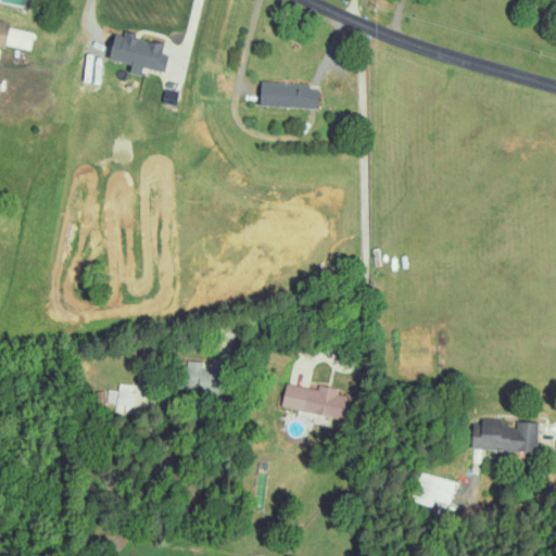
[(33,33),(9,28),(10,23),(0,21),(0,47),(4,48),(4,45),(29,50),(33,33)]
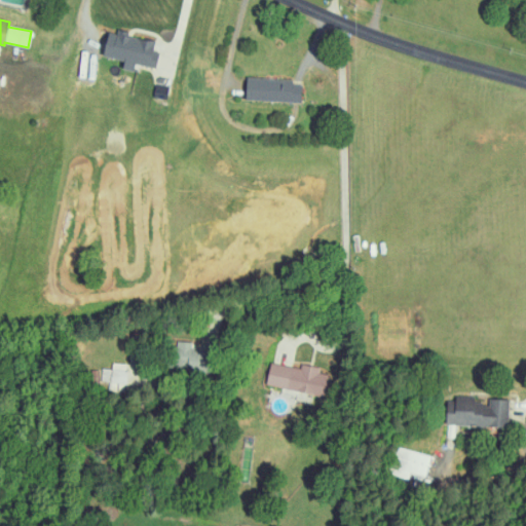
[(123,61),(121,69),(133,71),(134,64),(155,68),(158,50),(153,49),(155,40),(107,31),(102,55),(123,61)]
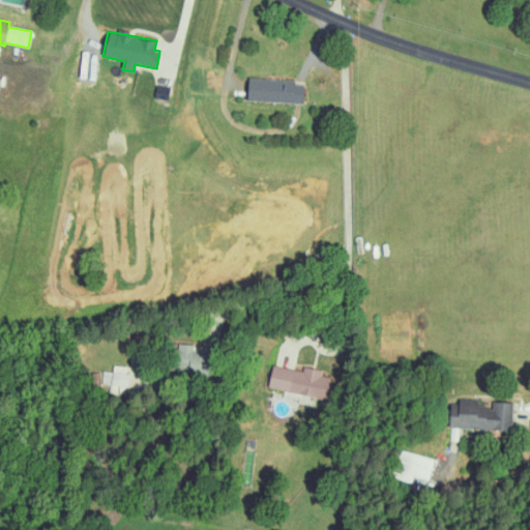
[(295,80),(247,78),(246,100),(302,102),(303,85),(295,84),(295,80)]
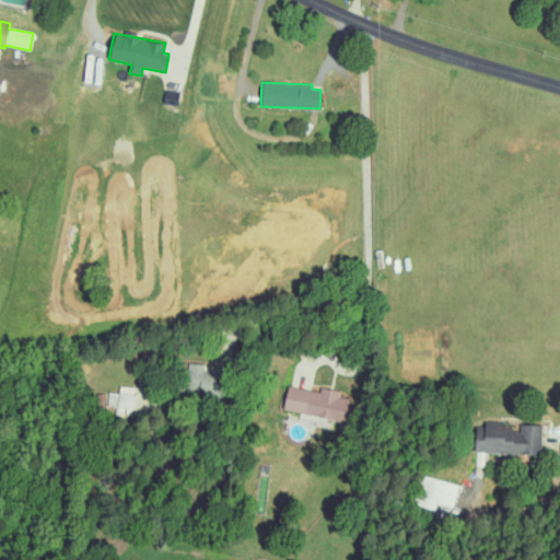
[(205,364),(187,363),(187,369),(177,369),(176,394),(219,395),(220,371),(205,370),(205,364)]
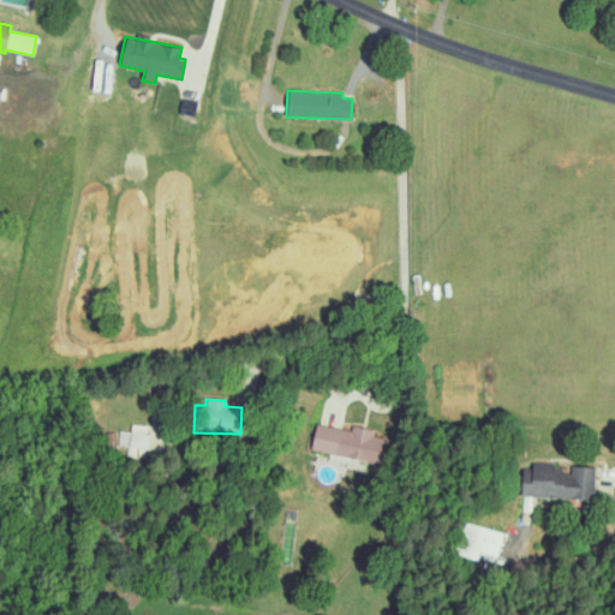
[(126,446),(126,453),(147,454),(148,425),(131,424),(130,431),(119,430),(118,446),(126,446)]
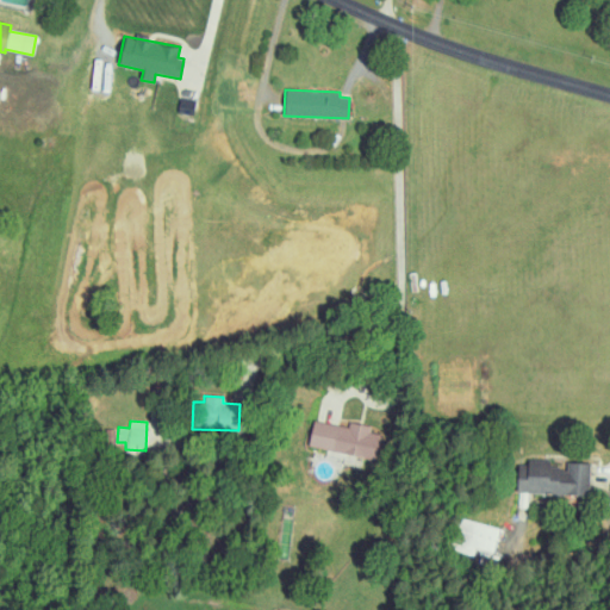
[(307,447),(375,460),(380,435),(369,433),(371,427),(348,422),(347,428),(312,421),(307,447)]
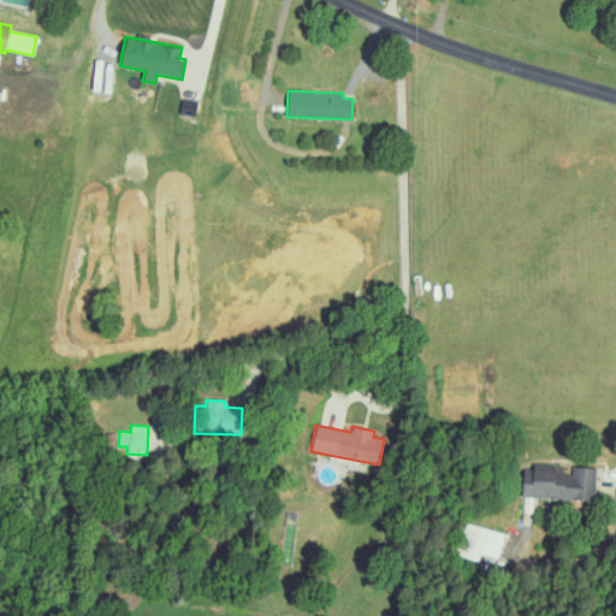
[(521,497),(555,498),(555,499),(594,501),(596,468),(572,467),(572,473),(555,473),(555,465),(532,463),(532,469),(521,469),(521,497)]
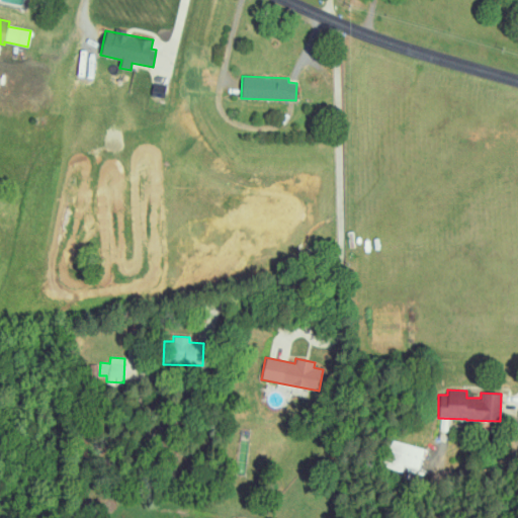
[(422,446),(392,443),(389,465),(420,469),(422,446)]
